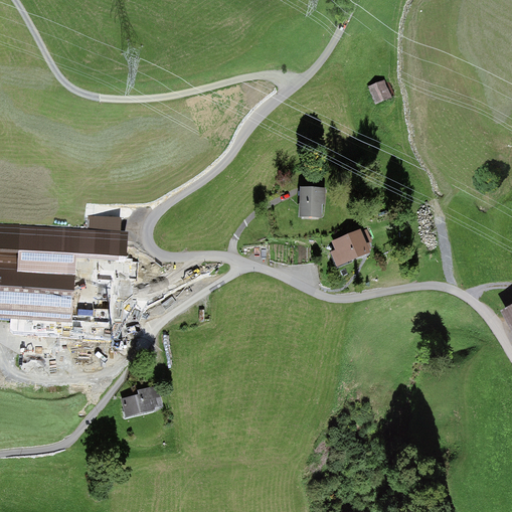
[(367,84),(373,99),(390,92),(385,80),(381,81),(380,79),(367,84)]
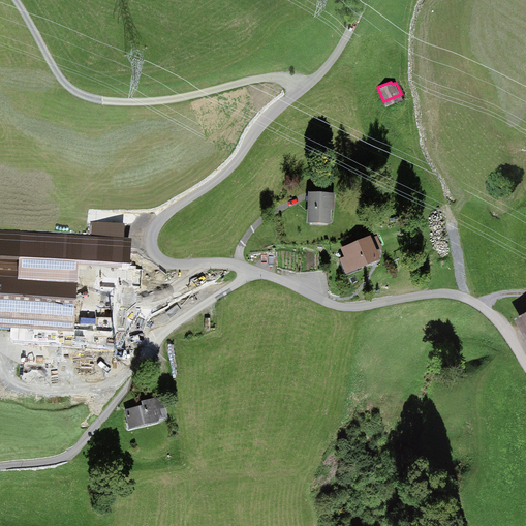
[(308,193),(307,217),(325,218),(326,206),(329,206),(330,194),(308,193)]
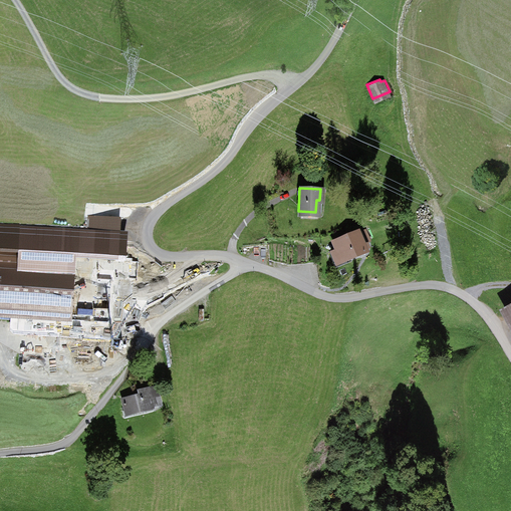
[(70,252),(122,255),(124,229),(0,221),(0,315),(8,316),(8,313),(43,316),(44,309),(92,312),(94,282),(68,280),(70,252)]
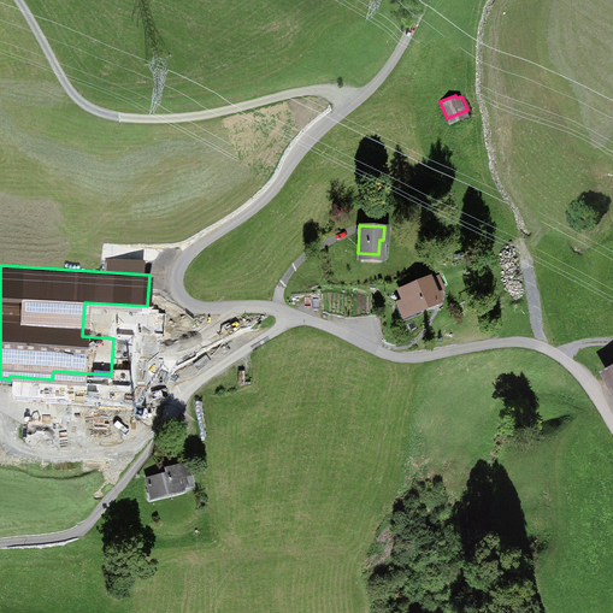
[(438,272),(398,289),(401,296),(396,298),(398,300),(394,302),(399,313),(435,299),(431,288),(443,283),(438,272)]
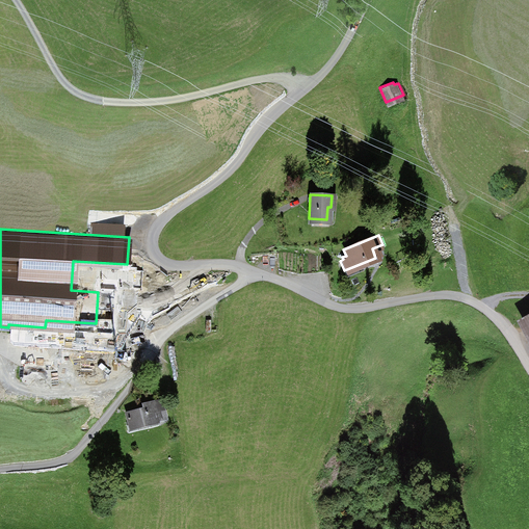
[(295,270),(322,268),(321,250),(296,254),(295,247),(276,249),(279,267),(295,270)]
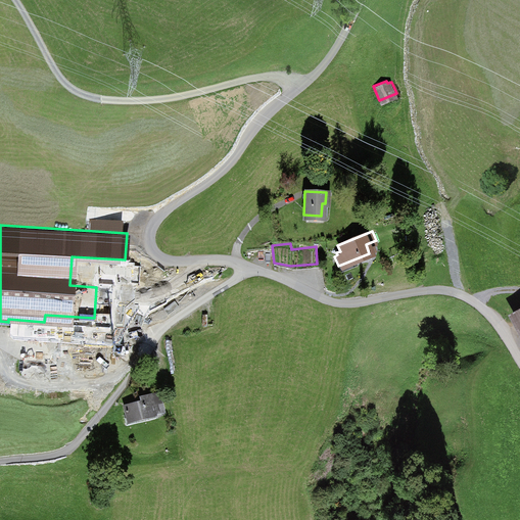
[(519,308),(511,314),(519,330),(519,308)]
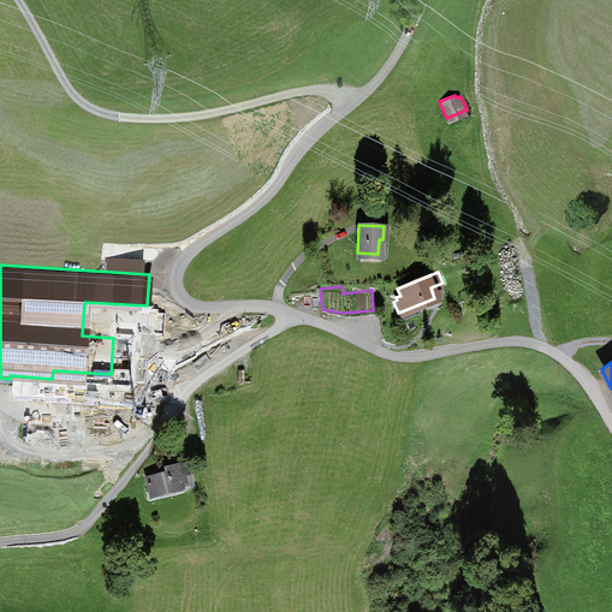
[(122,398),(79,398),(79,434),(122,435),(122,398)]
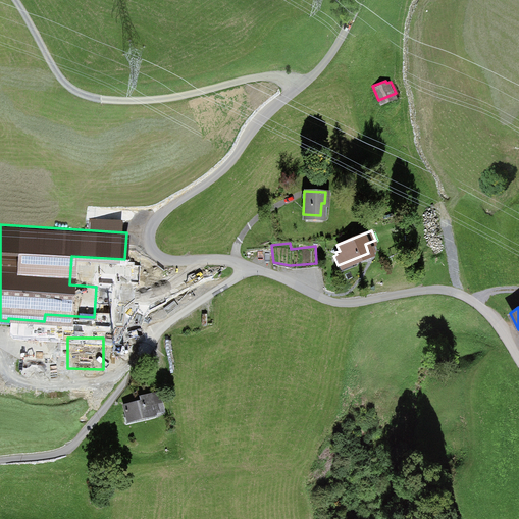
[(140,399),(121,404),(125,418),(144,414),(143,412),(159,408),(155,391),(139,395),(140,399)]
